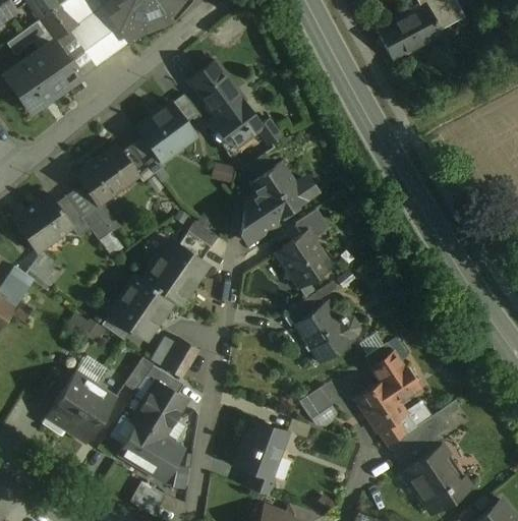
[(7,0),(0,0),(0,22),(16,11),(7,0)]
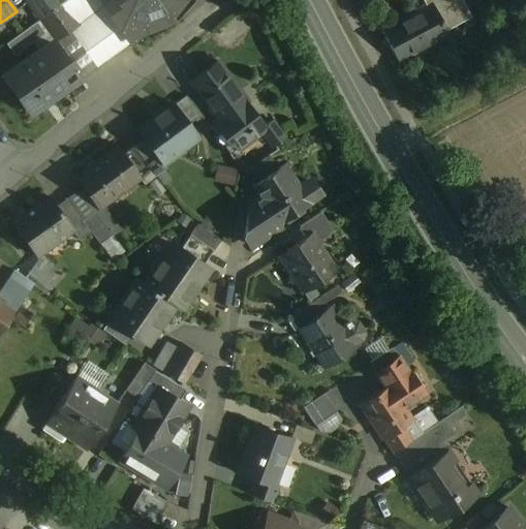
[(63,3),(61,0),(27,0),(41,19),(53,10),(63,3)]
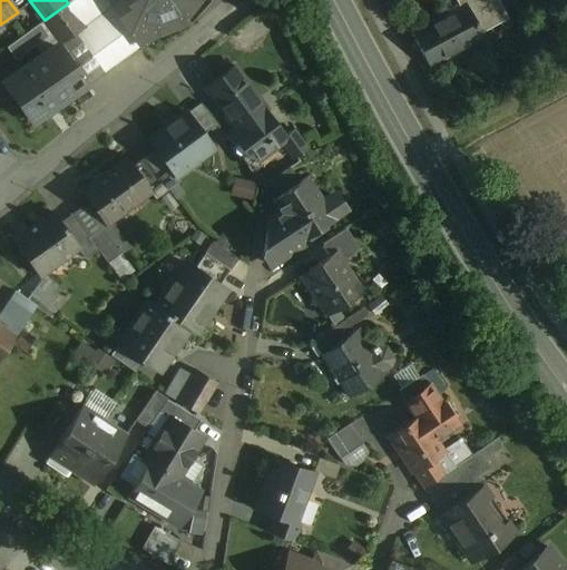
[(106,0),(72,0),(68,3),(86,27),(113,8),(111,8),(106,0)]
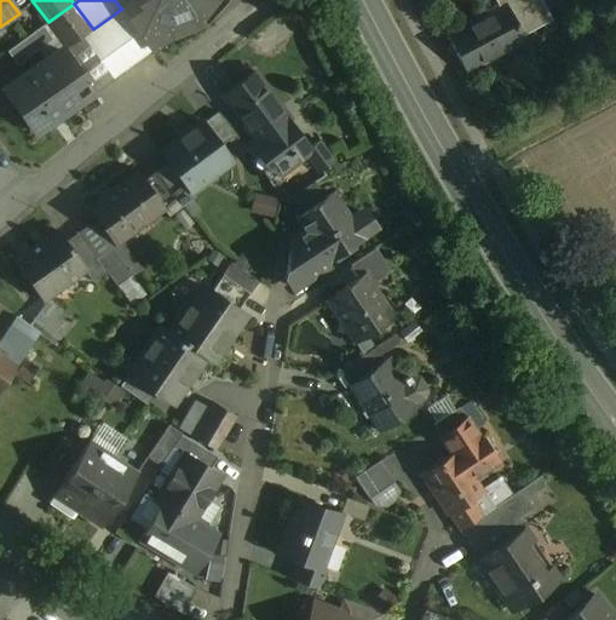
[(131,0),(121,9),(122,9),(150,47),(173,32),(173,33),(201,23),(199,18),(212,0),(131,0)]
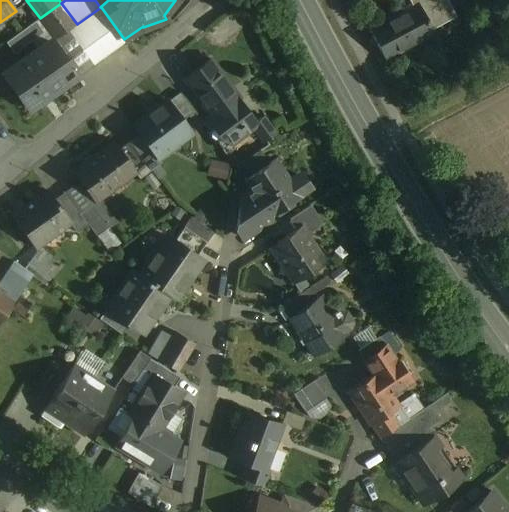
[(414,0),(417,4),(371,28),(387,60),(435,35),(430,26),(449,16),(440,0),(414,0)]
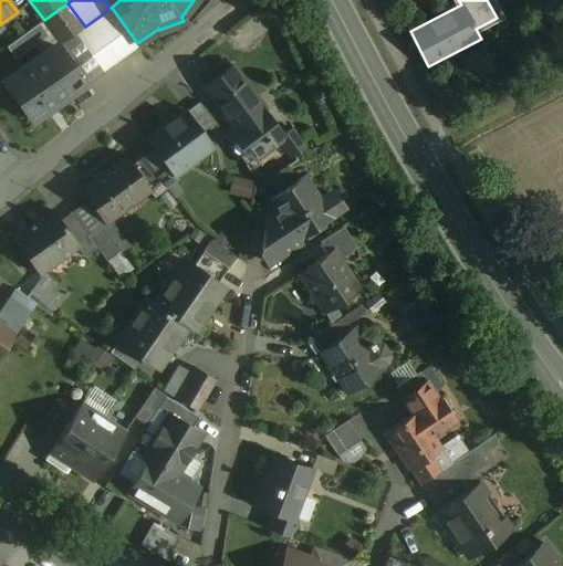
[(85,27),(68,3),(56,11),(74,35),(76,33),(85,27)]
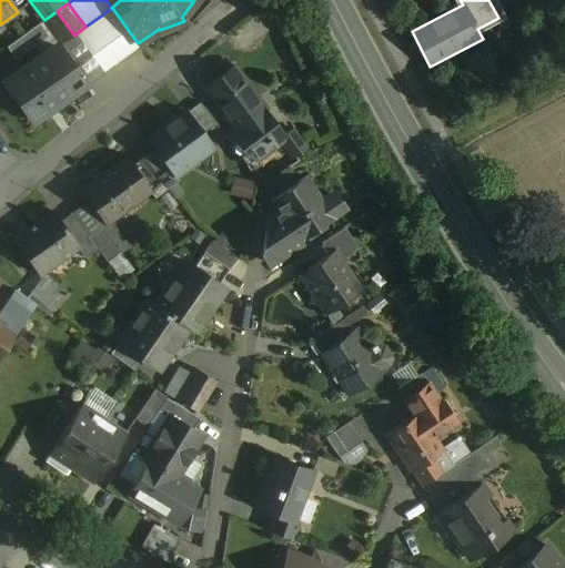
[(86,27),(77,33),(104,70),(106,71),(140,47),(138,43),(112,8),(86,27)]
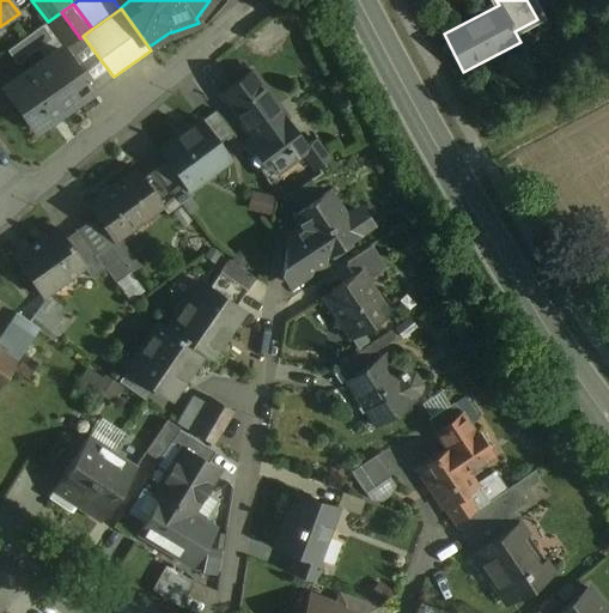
[(80,38),(61,12),(48,22),(66,46),(67,48),(80,38)]
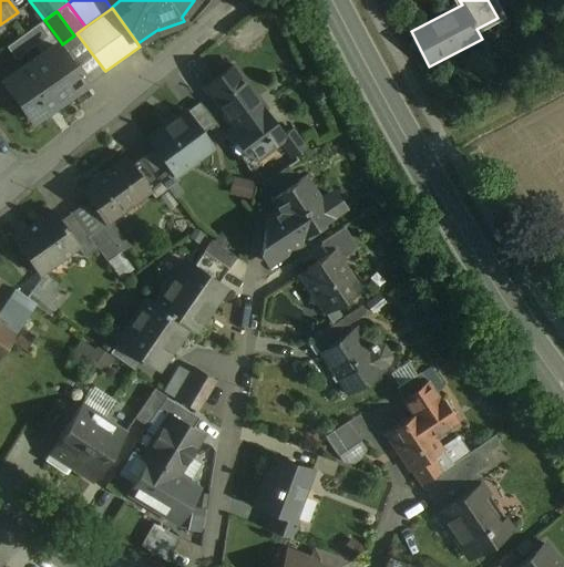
[(40,23),(8,47),(17,60),(49,37),(40,23)]
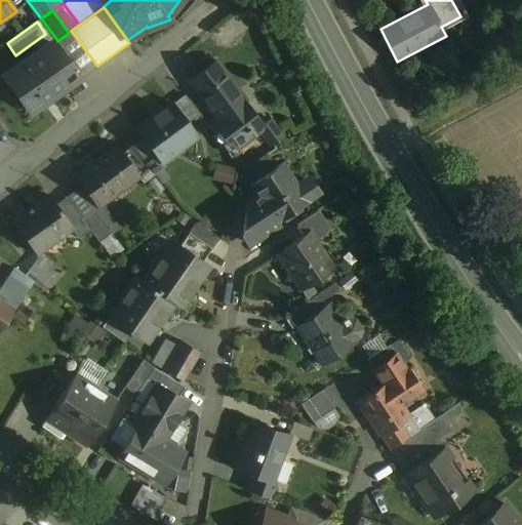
[(96,65),(71,31),(69,33),(57,41),(56,39),(51,42),(55,47),(57,46),(80,76),(80,77),(96,65)]
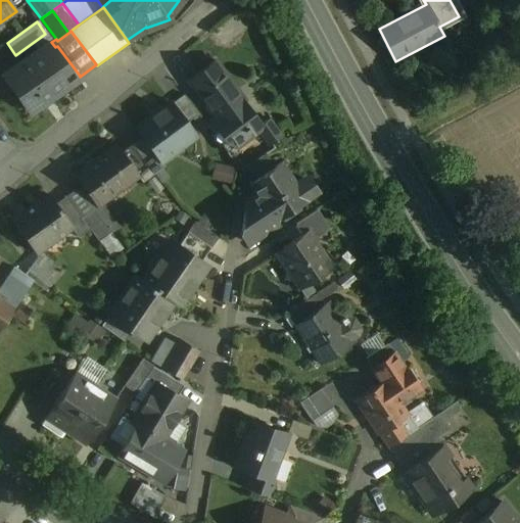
[(51,42),(4,75),(31,111),(80,77),(80,76),(57,46),(55,47),(51,42)]
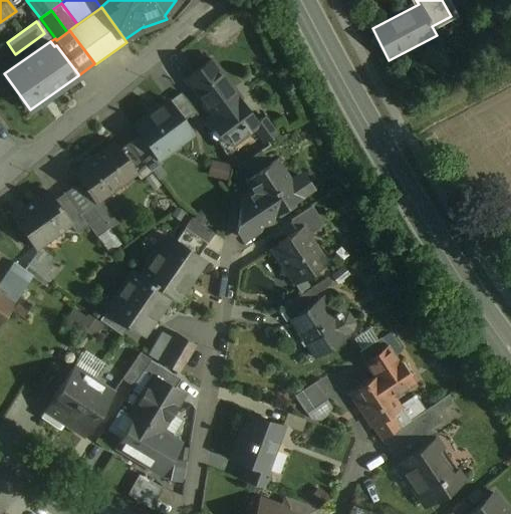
[(242,97),(214,59),(187,79),(214,116),(215,117),(237,100),(242,97)]
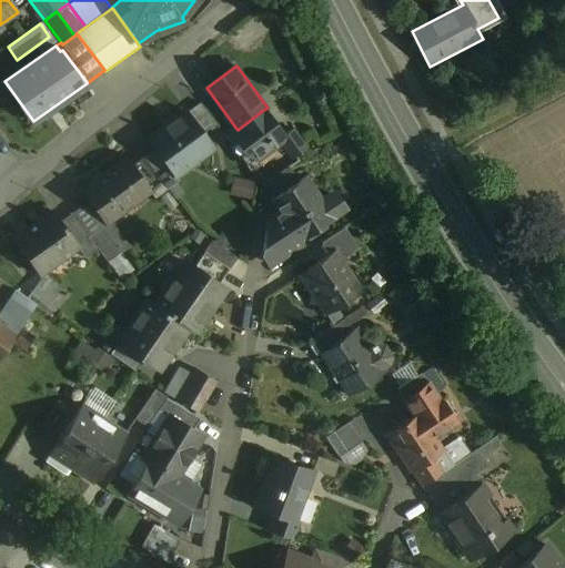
[(217,124),(201,103),(190,111),(205,132),(217,124)]
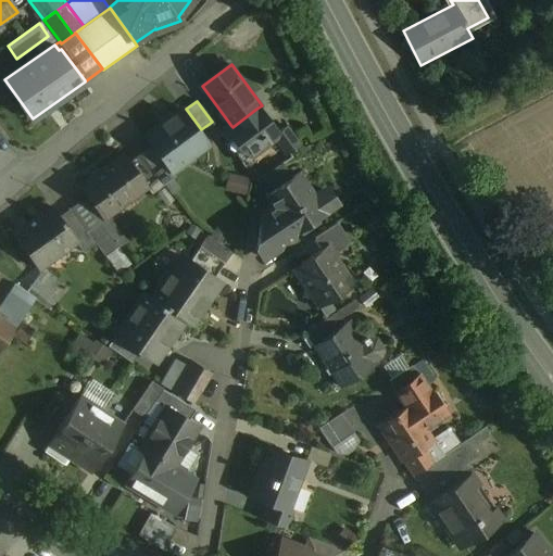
[(210,143),(185,109),(146,137),(152,146),(172,173),(173,172),(210,143)]
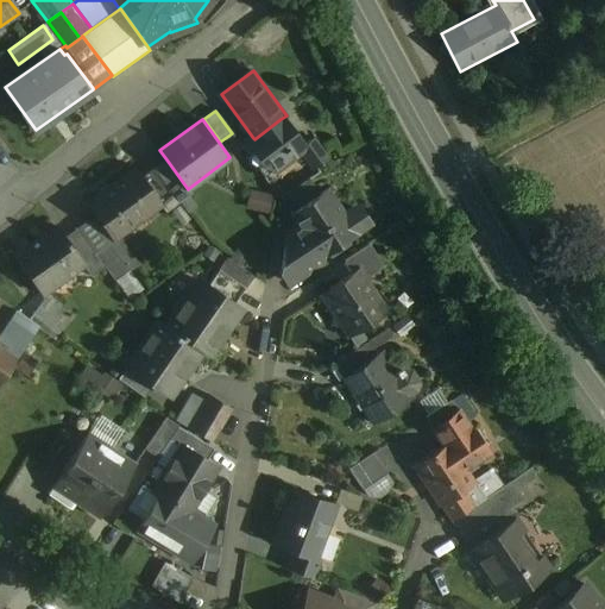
[(281,119),(254,139),(253,138),(243,146),(265,176),(278,167),(271,157),(282,149),(285,154),(291,150),(290,149),(298,143),(281,119)]
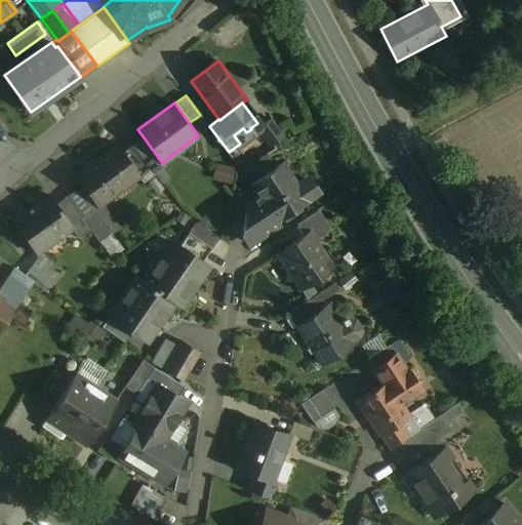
[(285,137),(272,119),(259,128),(273,147),(285,137)]
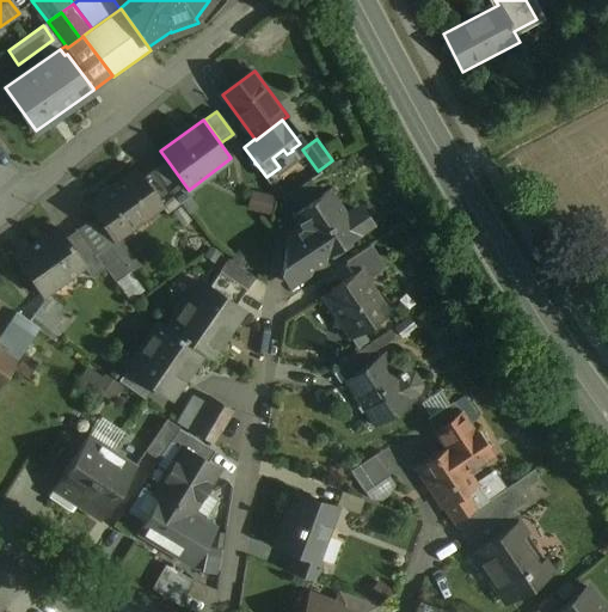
[(189,190),(167,160),(155,169),(180,203),(195,194),(190,189),(189,190)]
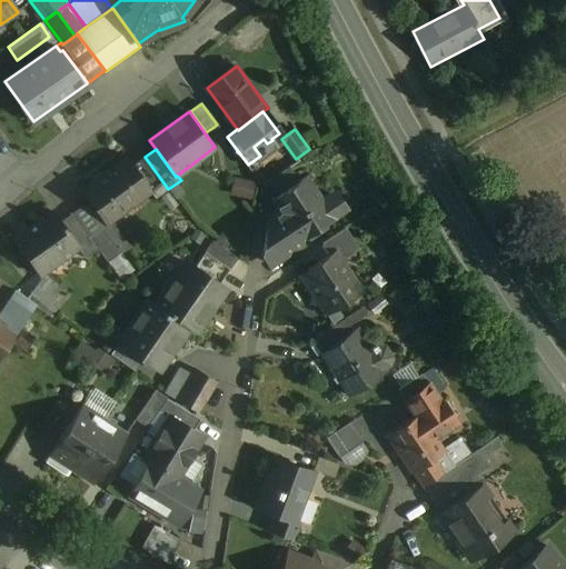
[(128,157),(82,189),(108,223),(151,192),(154,191),(133,165),(128,157)]
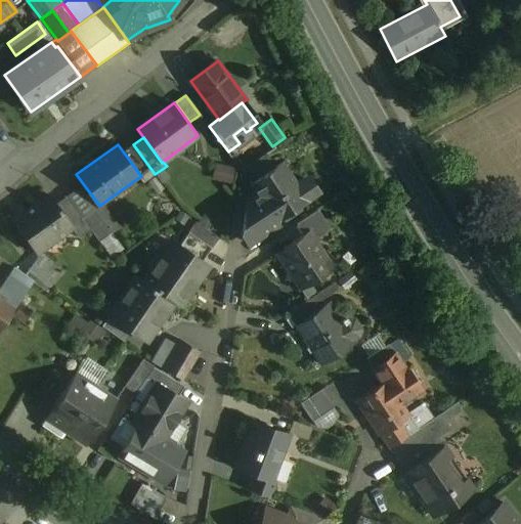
[(155,174),(133,144),(123,151),(141,176),(139,177),(144,182),(155,174)]
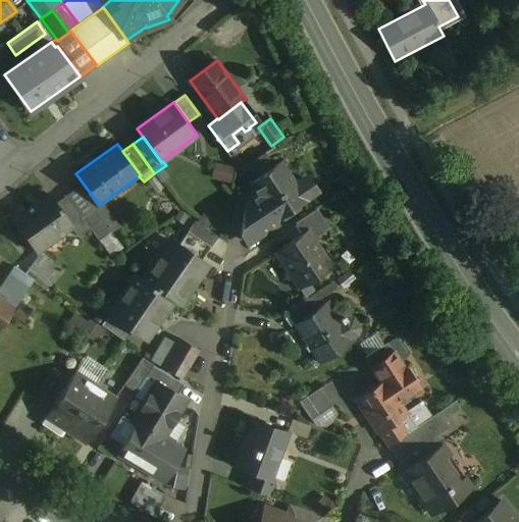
[(263,155),(243,169),(252,183),(272,168),(263,155)]
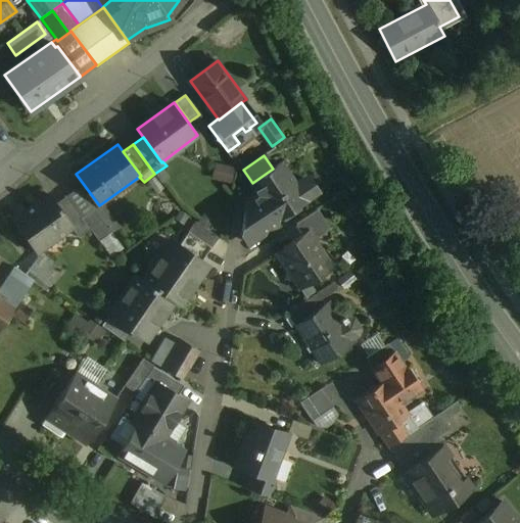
[(252,183),(251,184),(258,195),(276,221),(278,221),(278,222),(308,200),(296,185),(282,163),(252,183)]
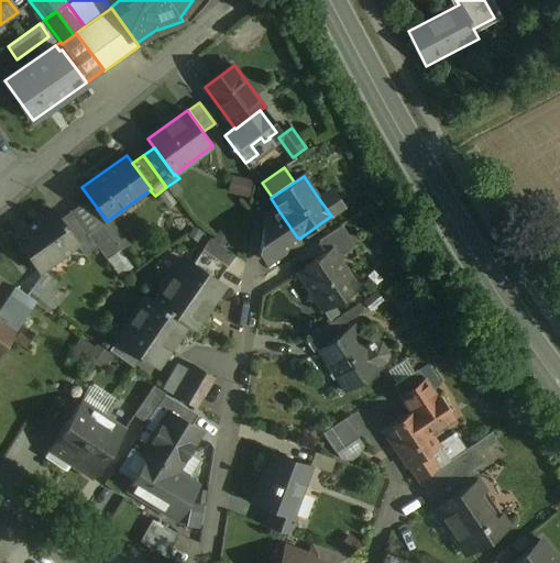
[(341,203),(336,195),(328,194),(319,199),(331,216),(339,210),(341,203)]
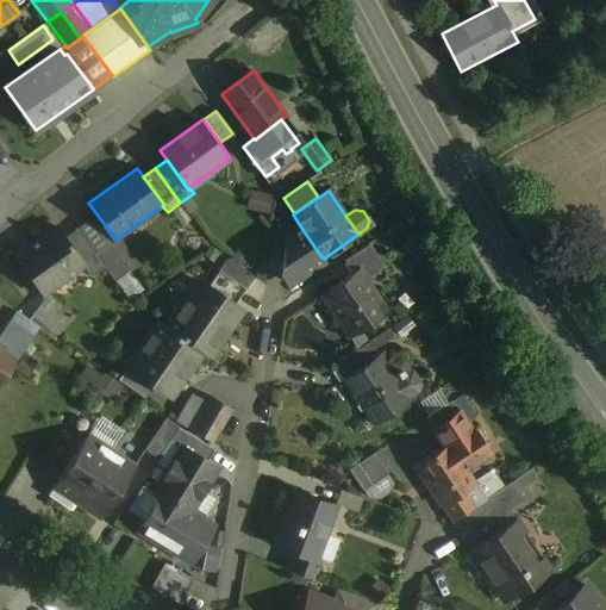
[(57,226),(14,257),(43,296),(85,266),(86,265),(66,237),(57,226)]
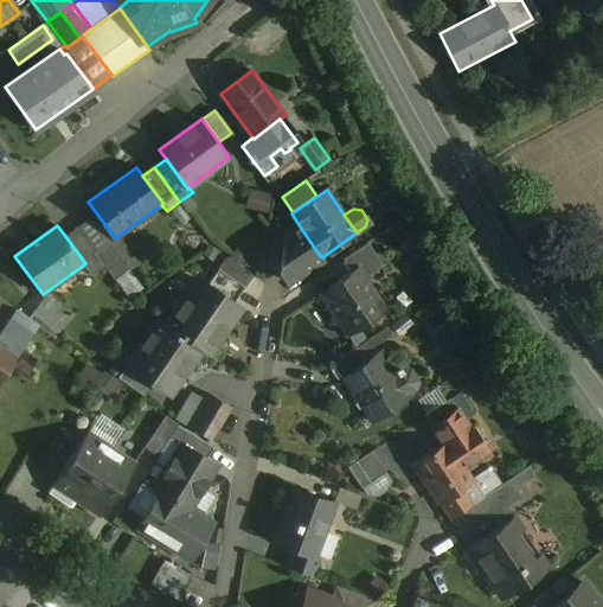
[(320,256),(300,227),(288,235),(282,273),(287,281),(322,257),(322,256),(320,256)]
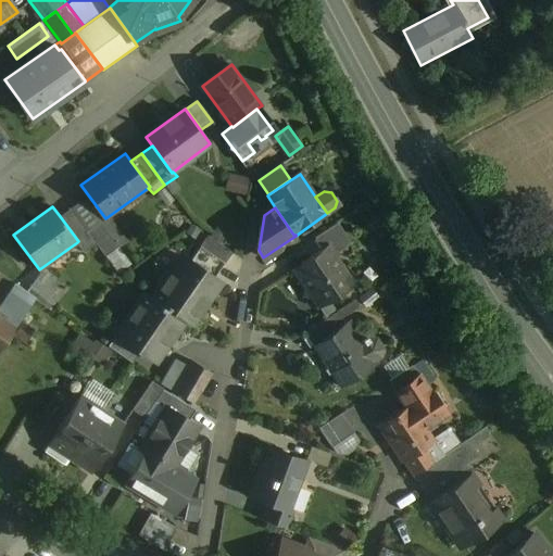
[(88,231),(71,209),(60,216),(78,241),(77,242),(85,252),(97,243),(88,231)]
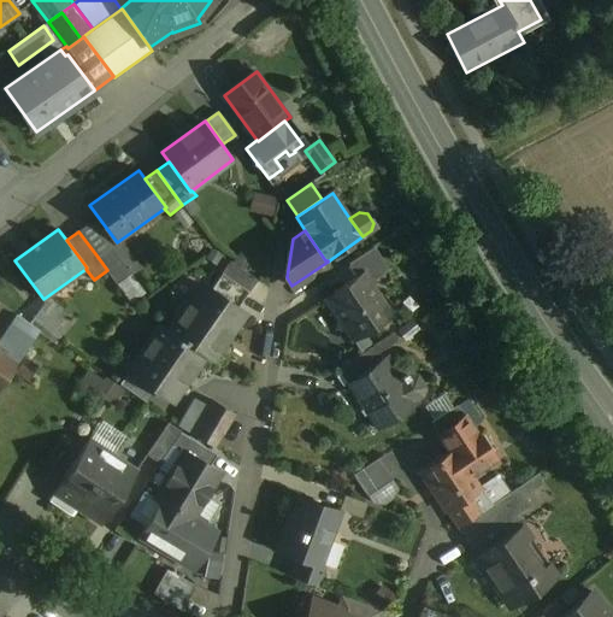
[(131,275),(111,247),(98,257),(107,270),(118,285),(131,275)]
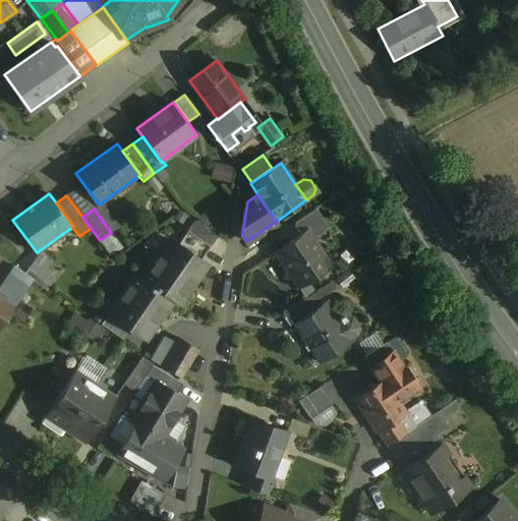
[(324,227),(313,211),(296,223),(303,233),(308,230),(311,235),(324,227)]
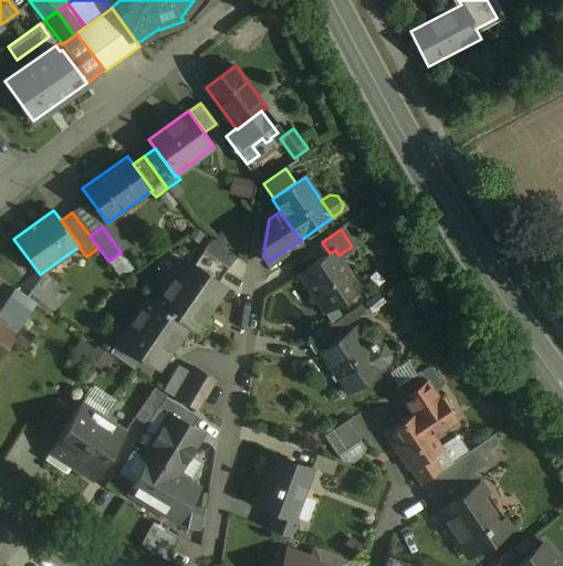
[(212,239),(197,261),(222,279),(238,257),(212,239)]
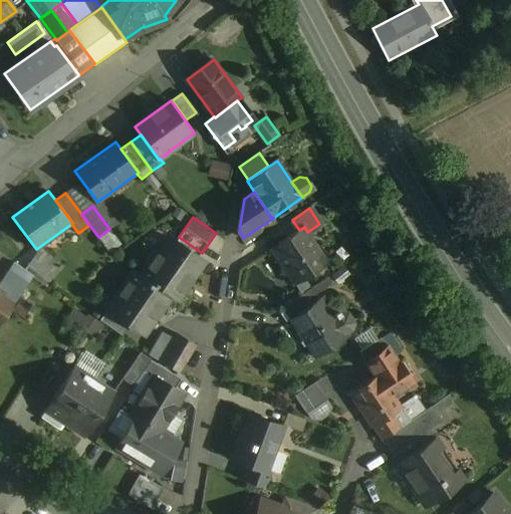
[(307,232),(304,227),(299,230),(272,248),(296,283),(328,262),(307,232)]
